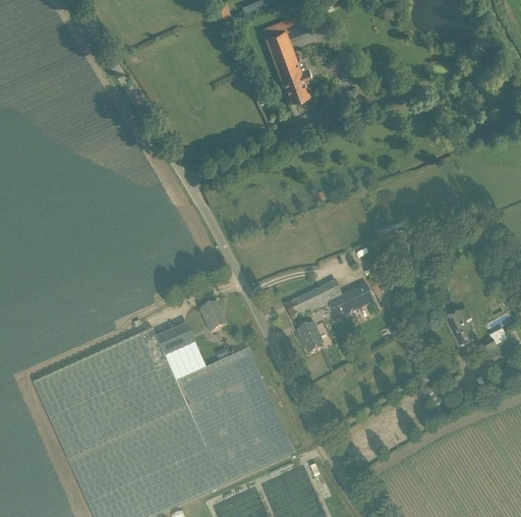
[(231,10),(227,0),(225,0),(215,4),(220,15),(231,10)]
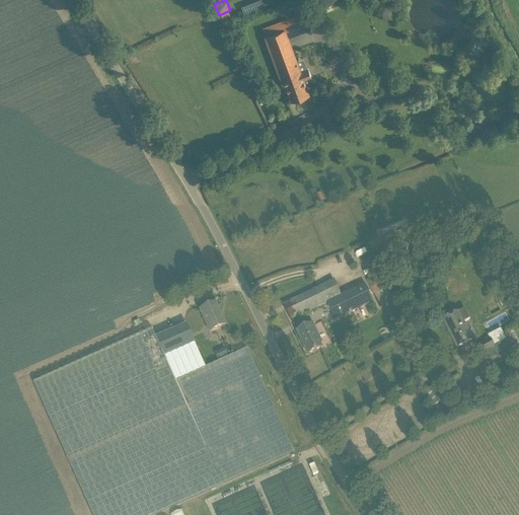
[(291,96),(309,90),(307,85),(314,83),(303,54),(296,57),(288,33),(310,24),(304,8),(263,24),(285,84),(287,84),(291,96)]
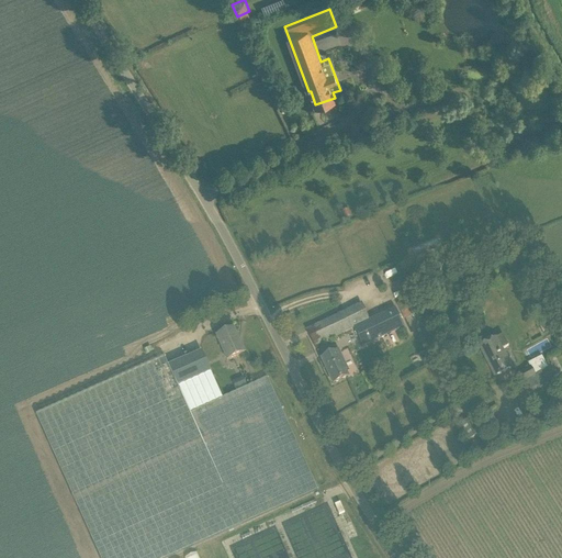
[(351,213),(348,204),(341,208),(346,216),(351,213)]
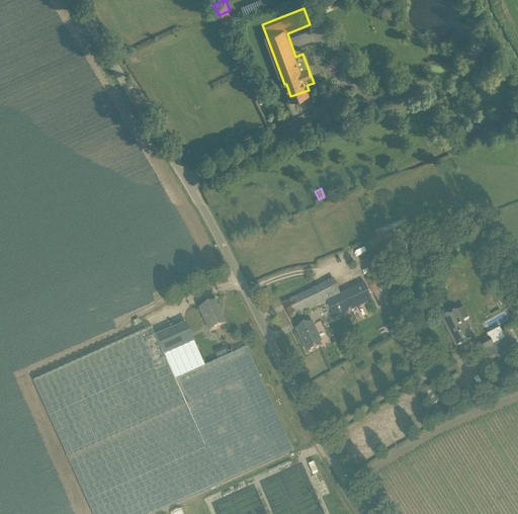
[(408,232),(402,217),(379,227),(386,242),(408,232)]
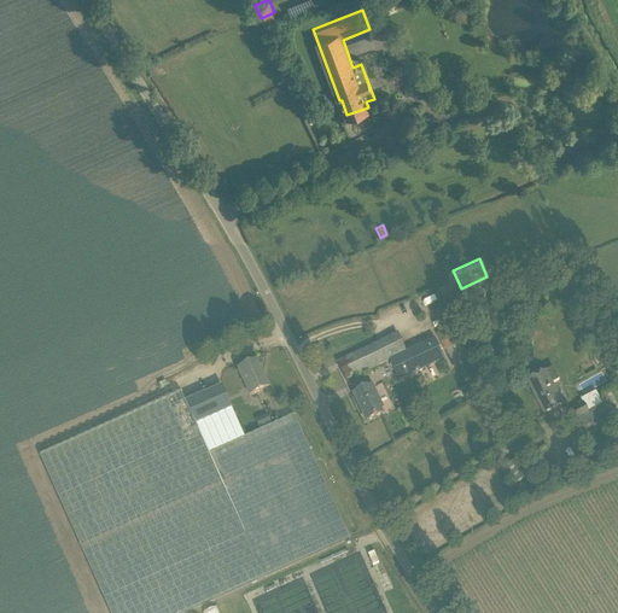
[(458,340),(448,322),(435,330),(444,346),(458,340)]
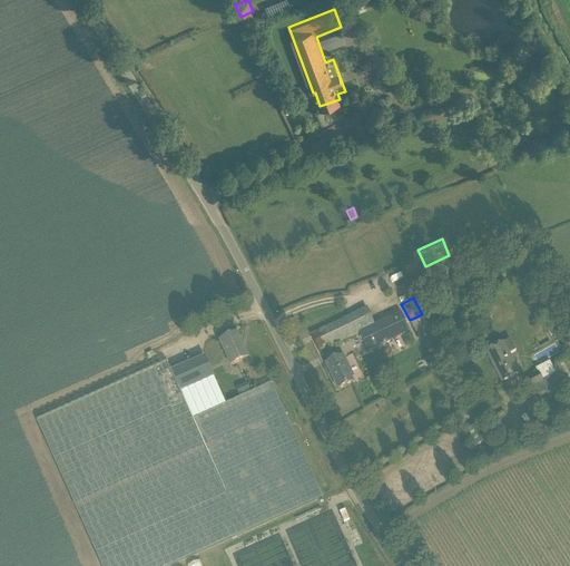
[(320,348),(360,330),(367,348),(410,329),(401,308),(375,320),(369,306),(311,330),(312,331),(311,332),(313,338),(315,337),(320,348)]
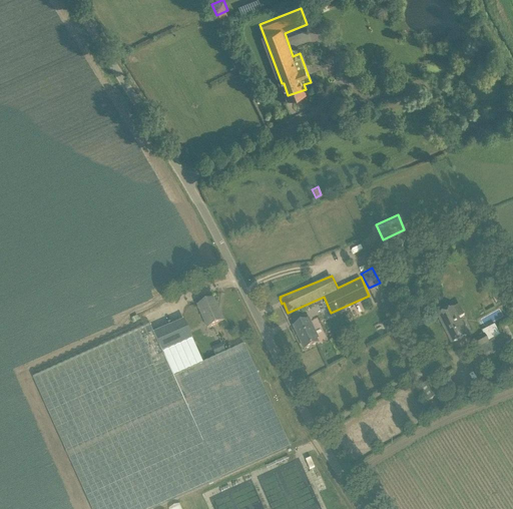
[(207,326),(223,319),(213,297),(197,304),(207,326)]
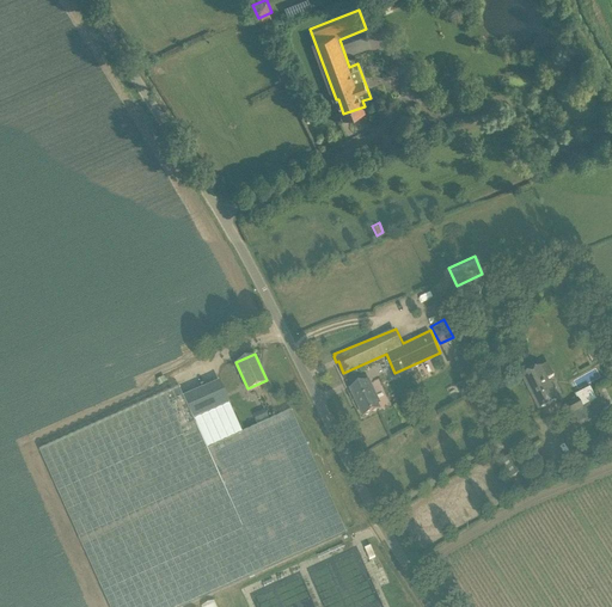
[(539,406),(549,400),(558,396),(548,375),(555,373),(548,361),(522,374),(539,406)]
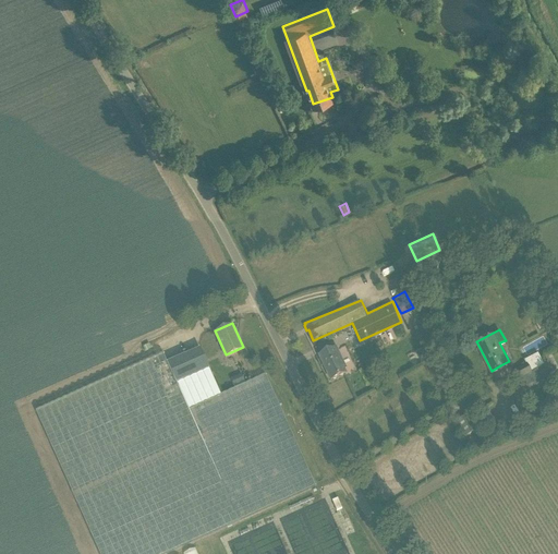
[(320,356),(330,377),(346,371),(342,365),(346,364),(336,345),(318,352),(319,353),(320,356)]
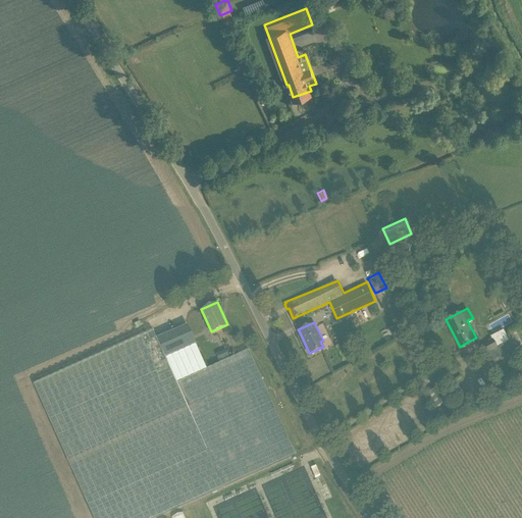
[(153,327),(140,333),(156,369),(168,363),(175,380),(207,366),(196,342),(195,342),(187,323),(157,337),(153,327)]
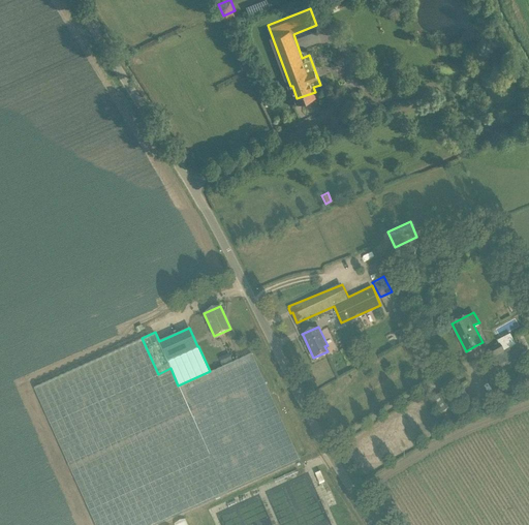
[(400,328),(396,330),(395,333),(399,340),(405,337),(400,328)]
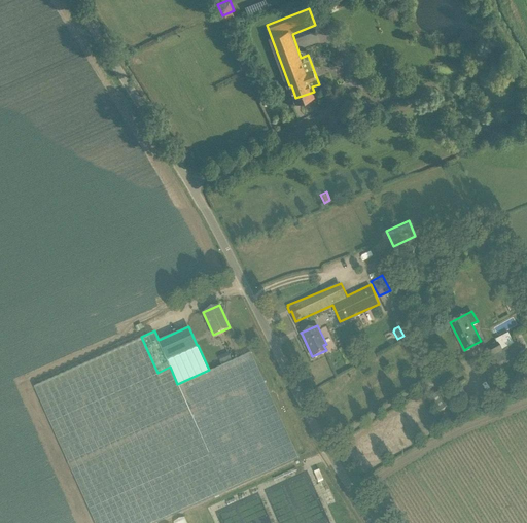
[(495,337),(497,341),(483,348),(493,368),(520,353),(519,351),(526,346),(526,343),(520,329),(510,335),(507,330),(495,337)]
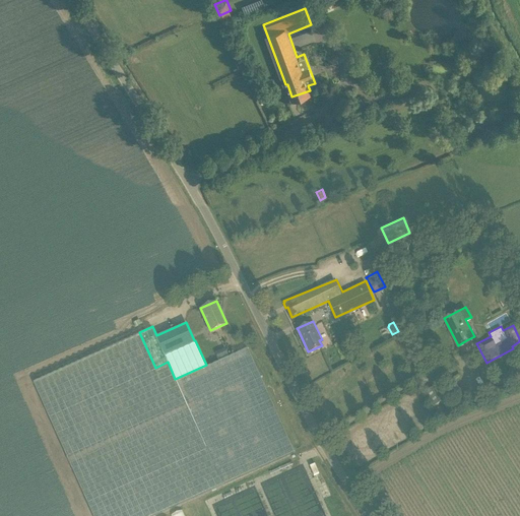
[(247,346),(206,365),(175,379),(168,362),(155,368),(139,332),(33,380),(93,515),(146,515),(294,450),(247,346)]
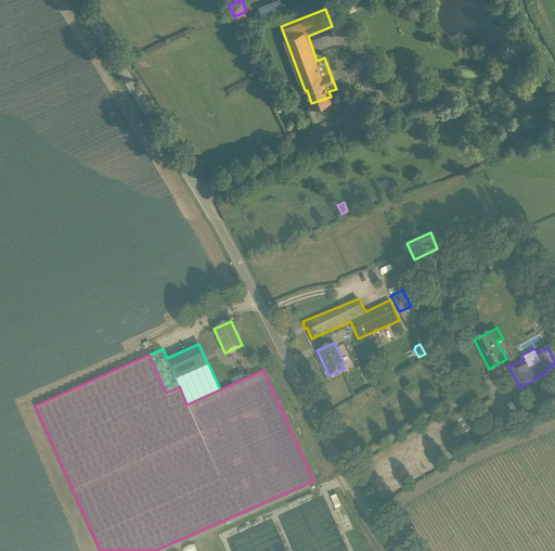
[(493,420),(483,404),(480,406),(476,399),(468,405),(482,427),(493,420)]
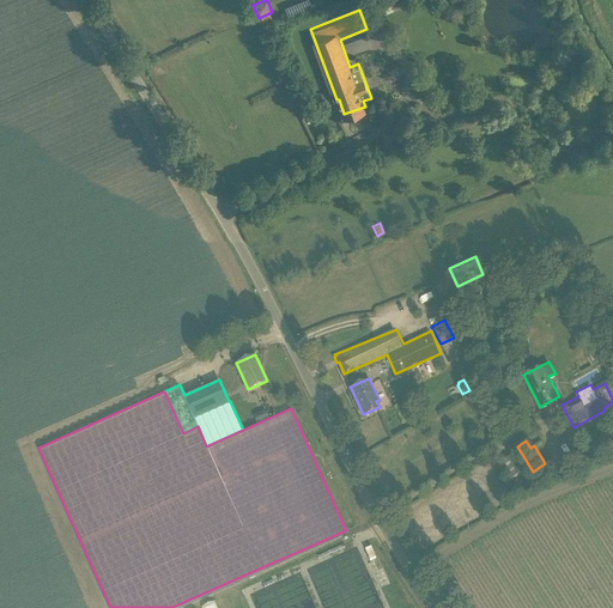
[(527,464),(523,460),(517,449),(501,460),(510,475),(527,464)]
